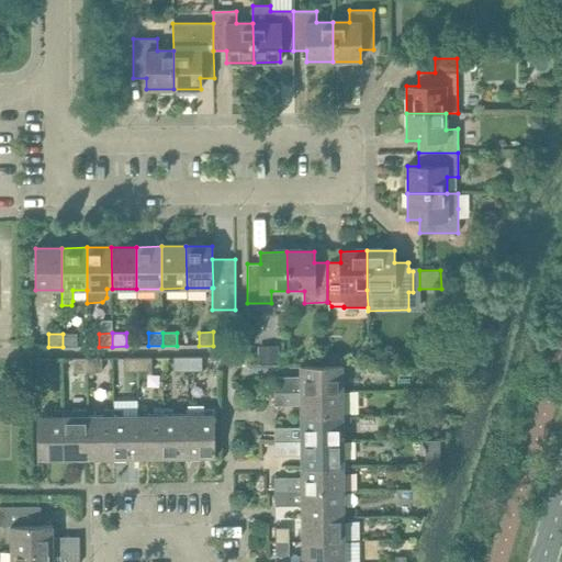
[(63,347),(76,347),(76,334),(63,334),(63,347)]
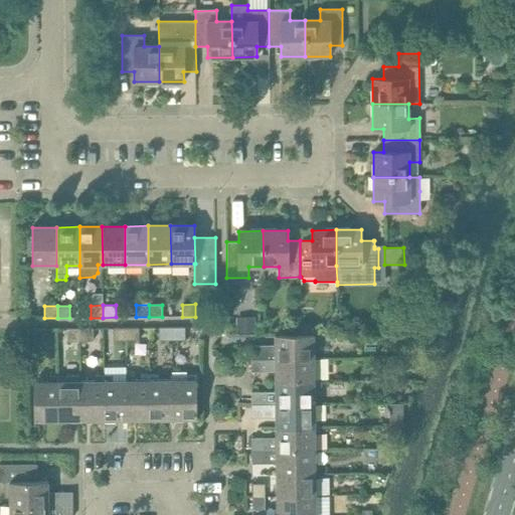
[(139,328),(126,329),(126,341),(139,341),(139,328)]
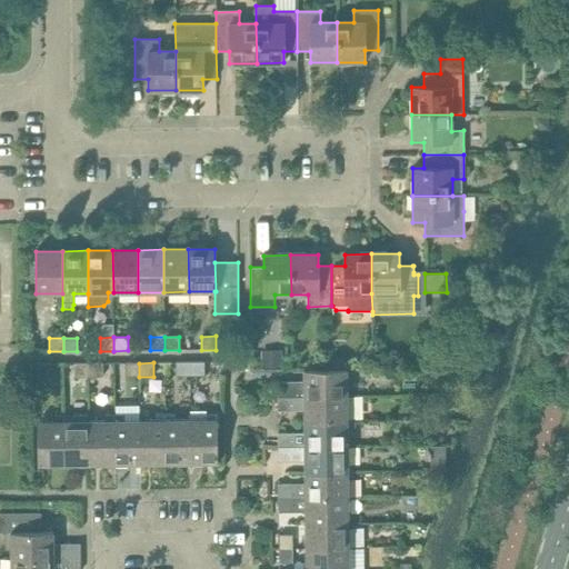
[(190,362),(176,362),(176,376),(190,376),(190,362)]
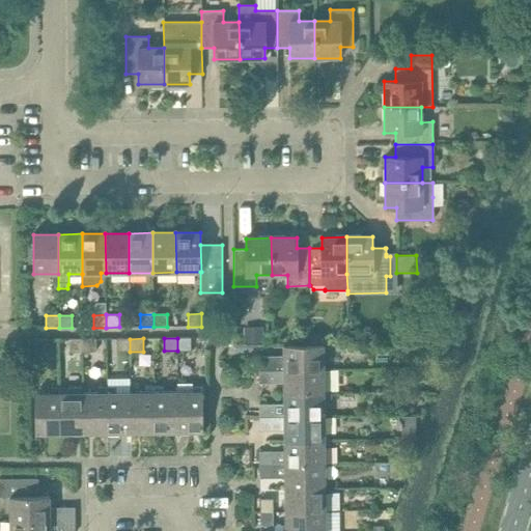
[(191,338),(177,338),(177,351),(191,351),(191,338)]
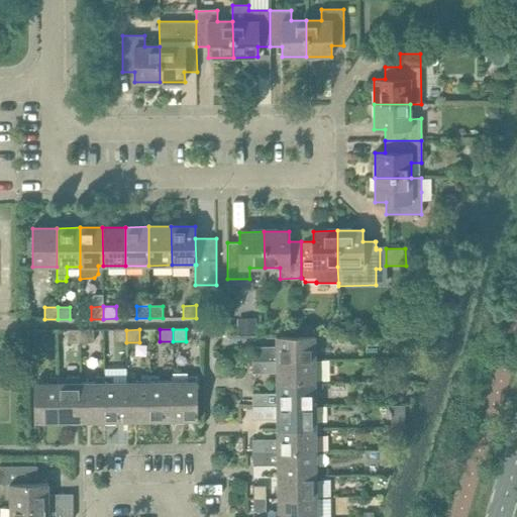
[(46,330),(33,330),(33,343),(46,342),(46,330)]
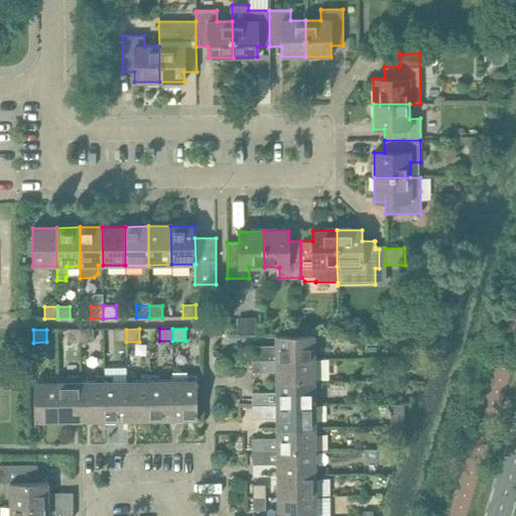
[(81,330),(68,330),(68,342),(81,342),(81,330)]
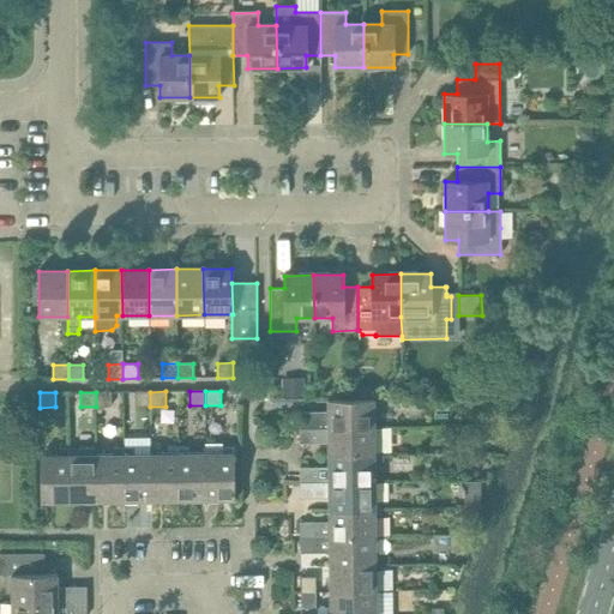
[(110,392),(96,392),(96,407),(110,407),(110,392)]
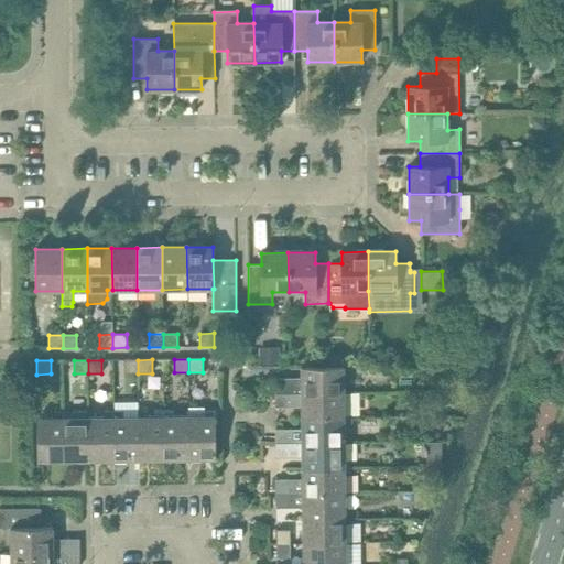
[(138,360),(125,360),(125,373),(138,373),(138,360)]
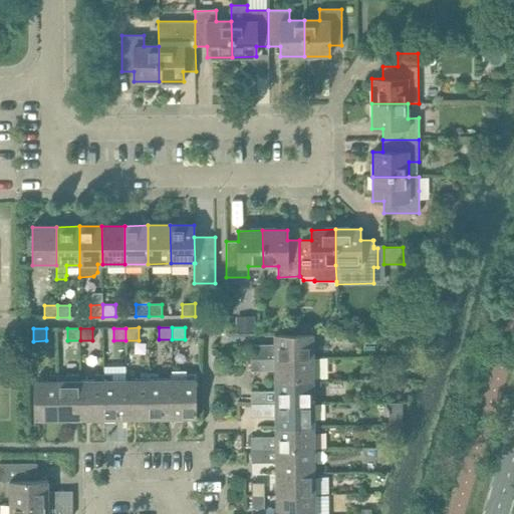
[(274,345),(250,345),(250,357),(262,358),(274,358),(313,357),(312,334),(300,334),(274,334),(274,345)]
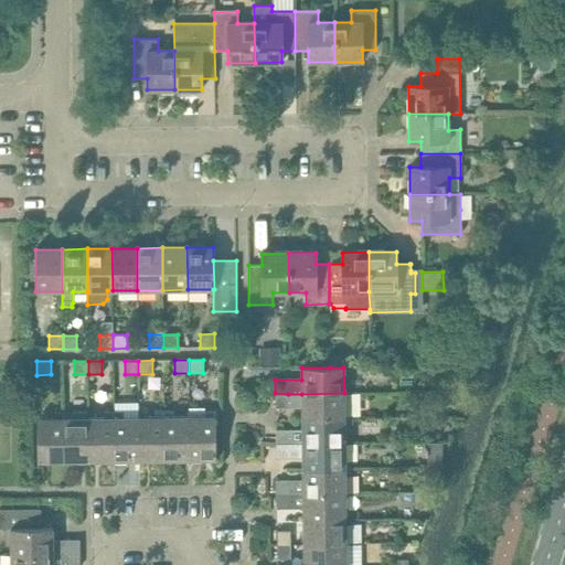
[(302,419),(344,418),(344,393),(288,394),(275,394),(275,408),(302,408),(302,419)]
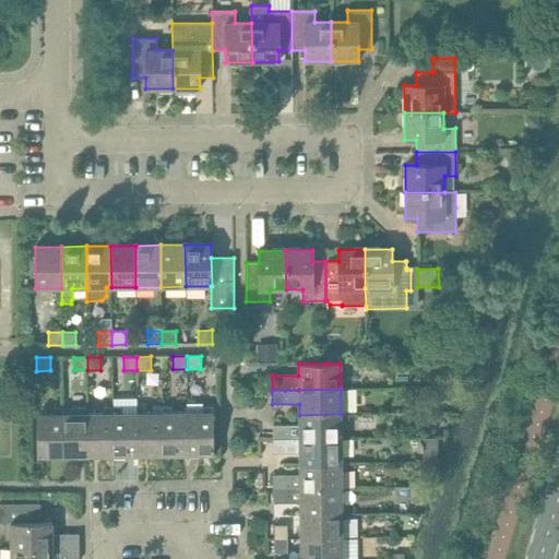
[(202,403),(187,403),(187,413),(188,455),(214,454),(213,406),(202,406),(202,403)]
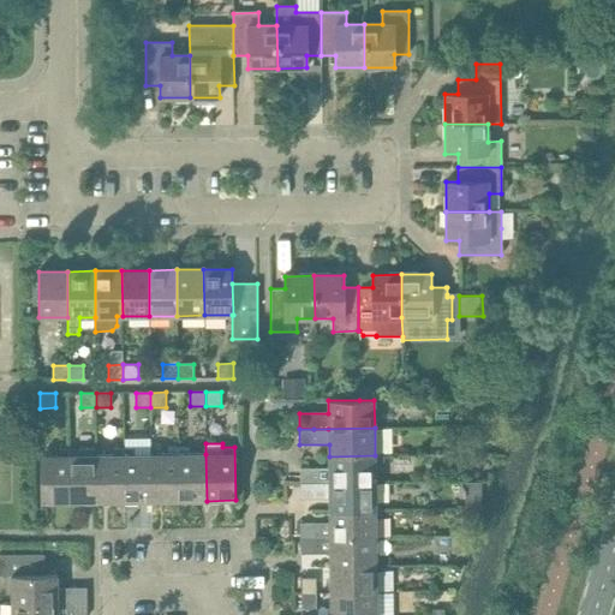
[(151,501),(179,501),(178,447),(168,448),(168,455),(151,455),(151,501)]
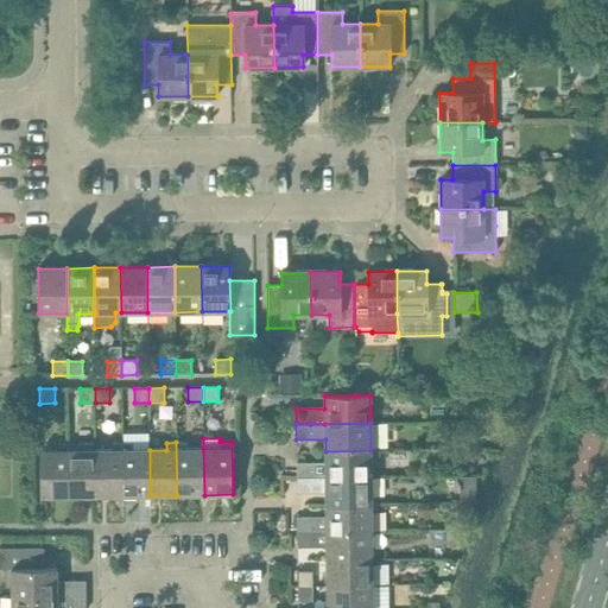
[(176,442),(177,495),(204,495),(203,449),(188,449),(187,442),(176,442)]
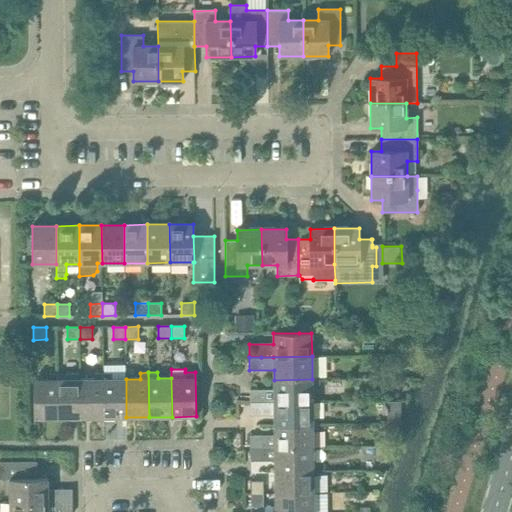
[(35,418),(58,418),(58,373),(49,374),(49,380),(34,380),(35,418)]
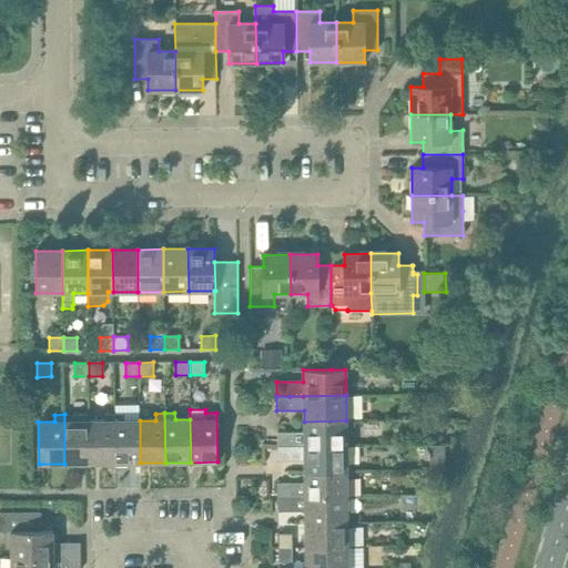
[(64,414),(64,464),(90,464),(89,421),(89,414),(64,414)]
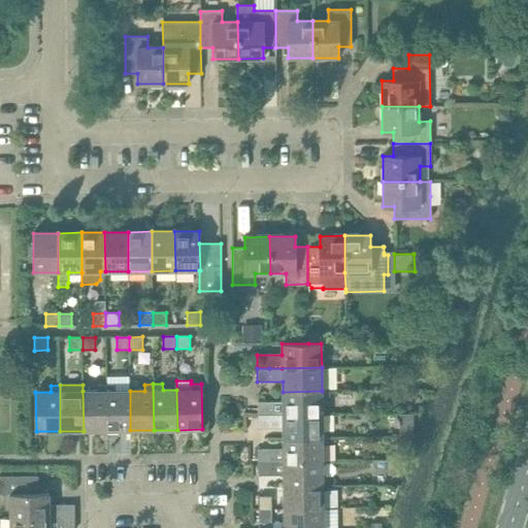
[(84,431),(107,430),(106,385),(97,385),(98,391),(83,391),(84,431)]
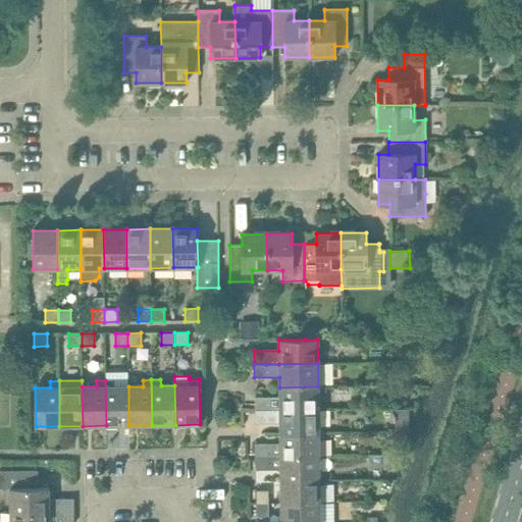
[(105,380),(106,425),(128,425),(128,386),(114,386),(114,380),(105,380)]
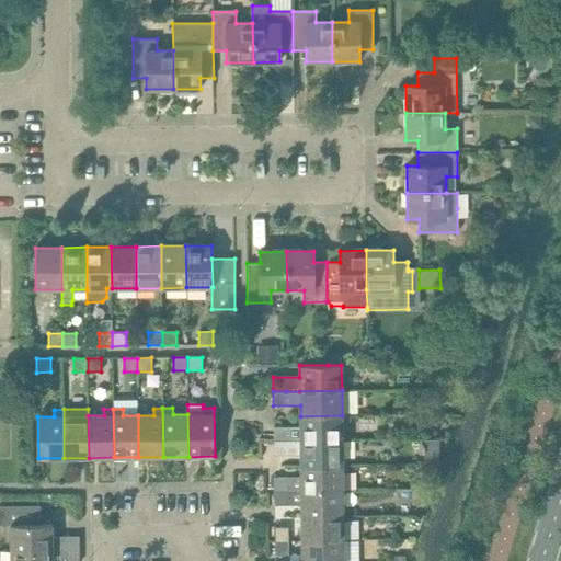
[(274,427),(274,442),(342,441),(342,421),(350,421),(350,415),(342,415),(300,416),(300,427),(274,427)]
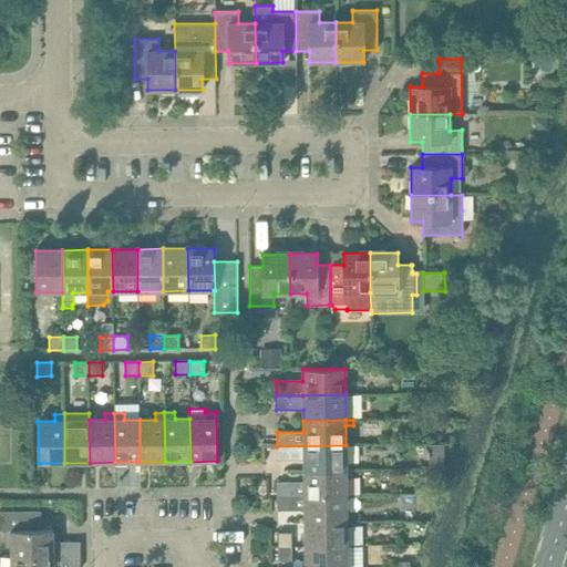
[(346,445),(277,446),(277,460),(303,460),(303,471),(351,471),(351,463),(347,463),(346,445)]
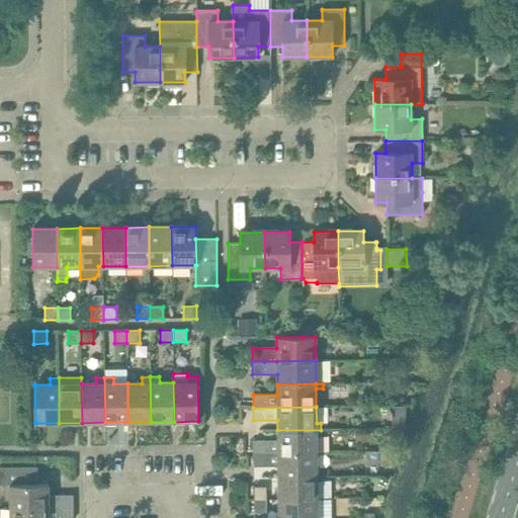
[(406,420),(393,420),(393,429),(405,429),(406,429),(406,427),(406,420)]
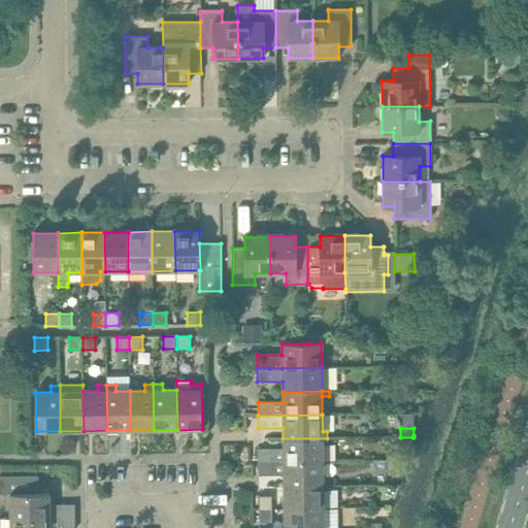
[(283,449),(258,450),(258,462),(323,462),(323,443),(327,443),(327,438),(283,438),(283,449)]
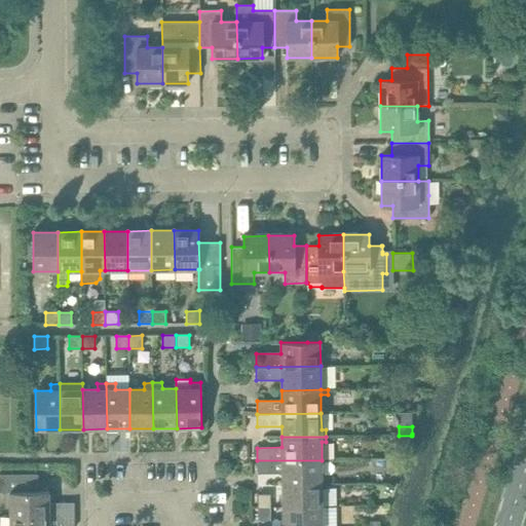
[(322,484),(322,460),(257,460),(258,474),(283,474),(283,484),(322,484)]
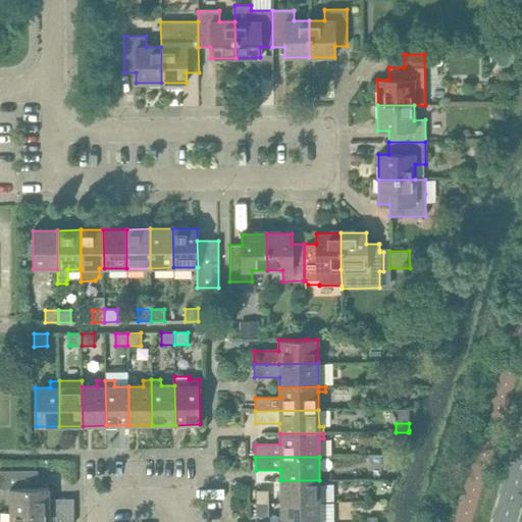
[(9,489),(10,513),(73,512),(73,500),(49,500),(49,488),(38,488),(37,471),(2,471),(2,489),(9,489)]
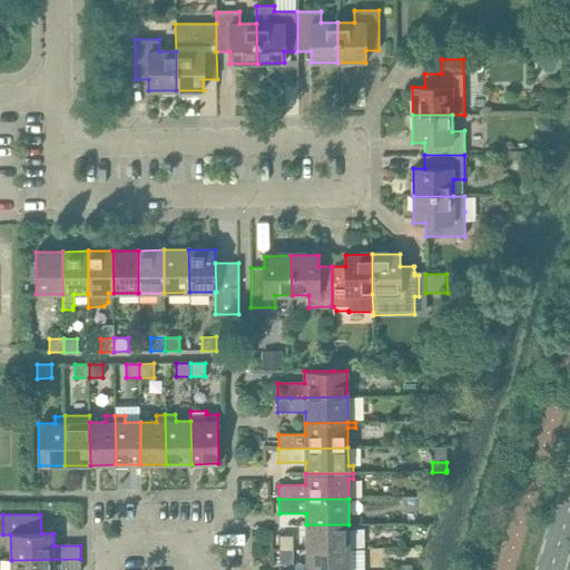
[(306,550),(349,549),(349,524),(306,524),(306,550)]
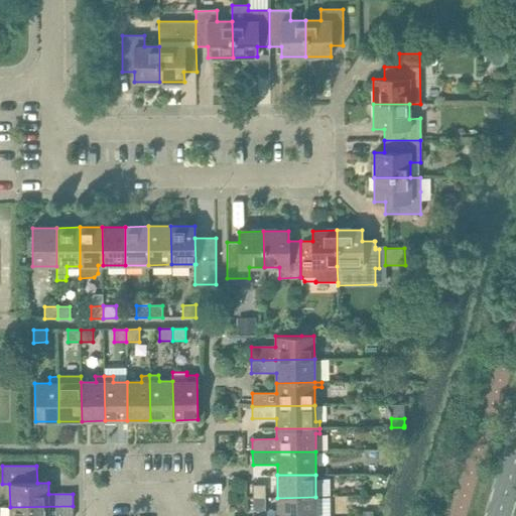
[(253,485),(253,498),(265,498),(265,485),(253,485)]
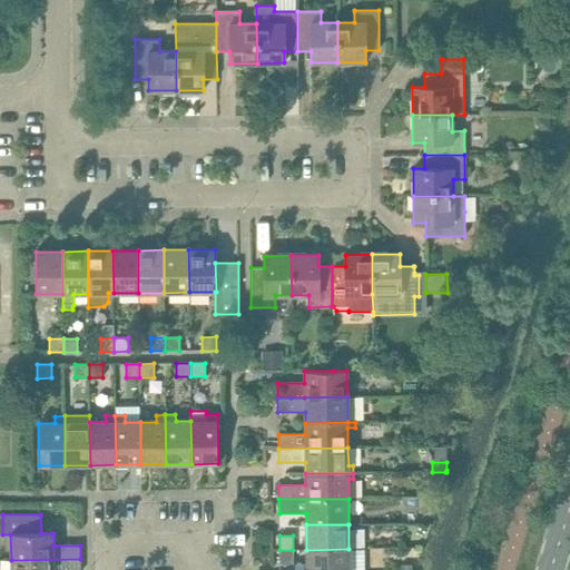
[(349,549),(306,550),(306,569),(364,569),(364,549),(349,549)]
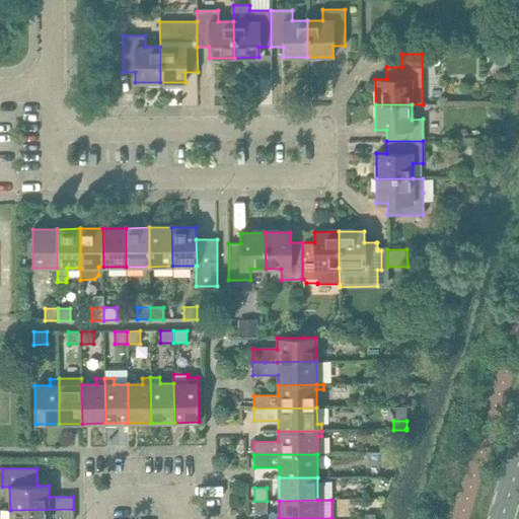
[(267,501),(254,501),(254,514),(267,513),(267,501)]
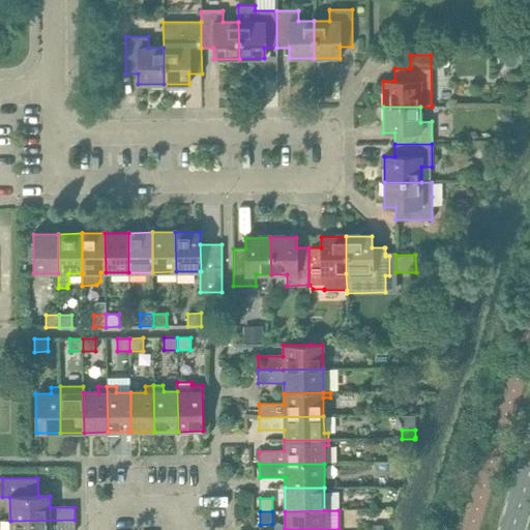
[(75,529),(75,520),(10,521),(9,529),(75,529)]
